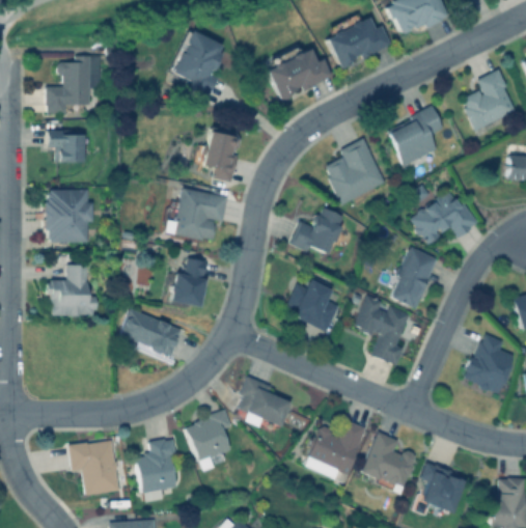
[(443,0),(446,6),(444,7),(448,17),(441,20),(442,21),(426,29),(424,25),(416,29),(415,27),(412,29),(411,32),(407,34),(403,33),(395,18),(392,20),(387,8),(393,5),(391,0),(443,0)]
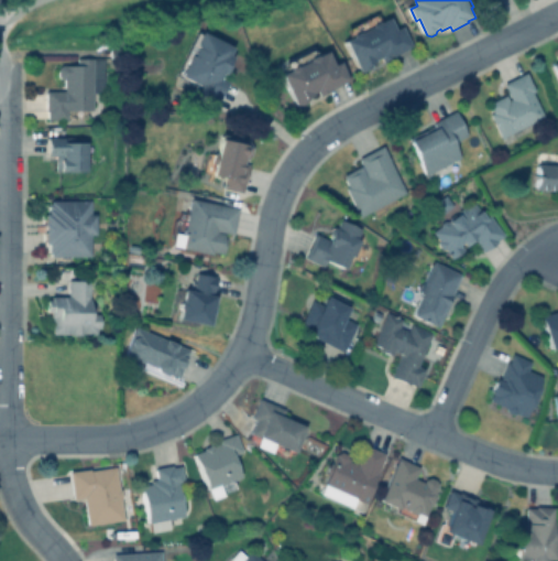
[(380,13),(384,22),(392,18),(398,30),(405,27),(415,47),(384,63),(382,57),(376,61),(378,62),(372,64),(373,66),(371,66),(372,68),(364,73),(363,71),(362,72),(347,40),(352,38),(348,30),(380,13)]
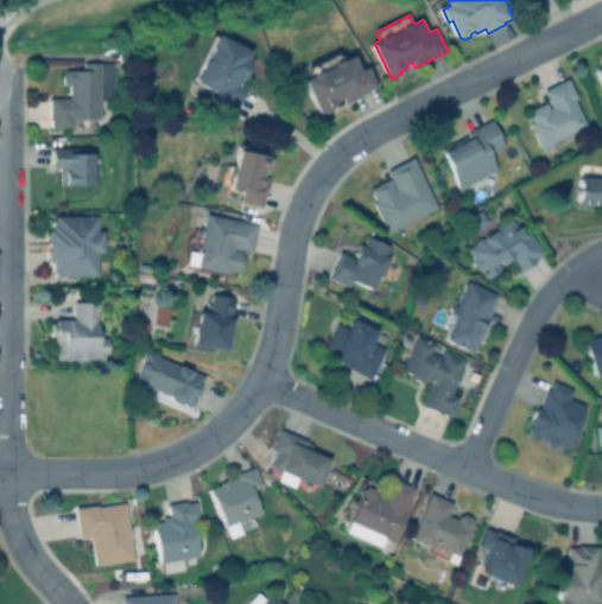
[(223,33),(259,50),(255,58),(257,58),(252,68),(254,69),(249,80),(246,78),(244,83),(249,87),(236,114),(214,103),(220,91),(211,87),(210,89),(195,82),(219,33),(222,36),(223,33)]
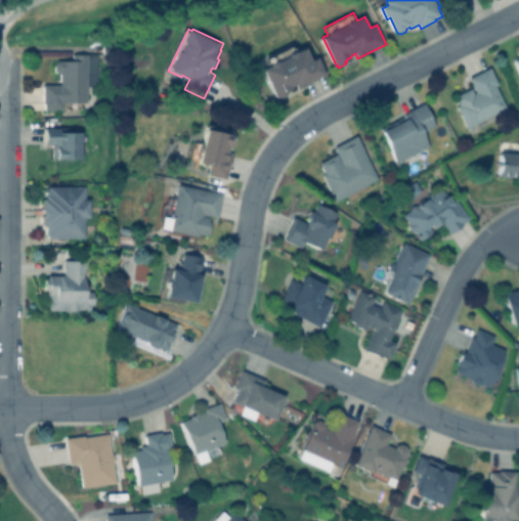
[(117,46),(117,56),(106,56),(106,53),(98,53),(98,41),(109,41),(109,46),(117,46)]
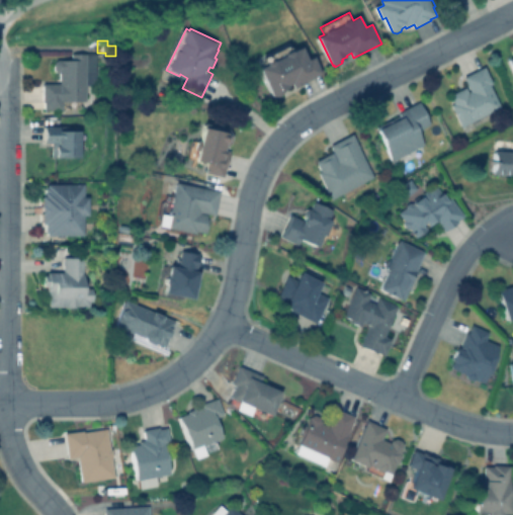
[(292,51),(294,51),(303,47),(310,60),(315,58),(323,74),(294,88),(292,84),(287,87),(288,89),(275,96),(260,69),(266,65),(263,59),(290,45),(292,51)]
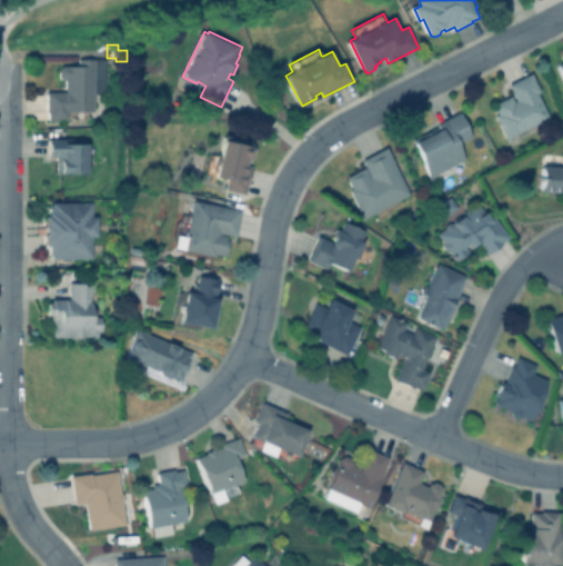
[(109,61),(110,95),(99,95),(99,112),(71,112),(71,122),(52,122),(52,118),(50,118),(50,115),(49,115),(49,93),(69,93),(69,81),(67,81),(62,78),(62,71),(66,68),(81,68),(81,61),(109,61)]
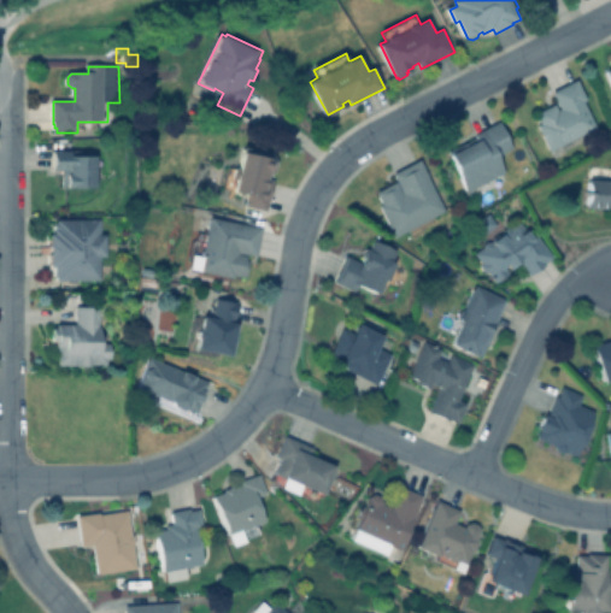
[(588,102),(604,134),(569,152),(568,154),(560,158),(558,158),(554,151),(553,152),(540,125),(544,124),(539,115),(559,105),(562,111),(564,108),(556,93),(581,80),(592,100),(588,102)]
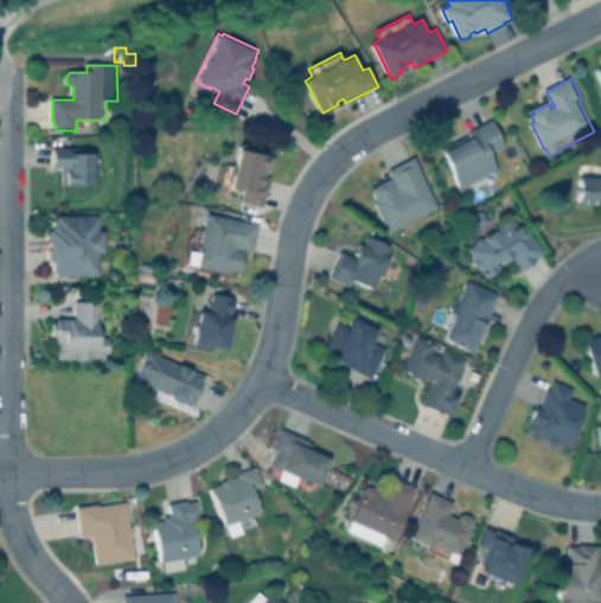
[(503,179),(468,197),(464,187),(465,187),(446,152),(447,151),(445,147),(496,120),(510,146),(493,154),(502,171),(499,172),(503,178),(503,179)]
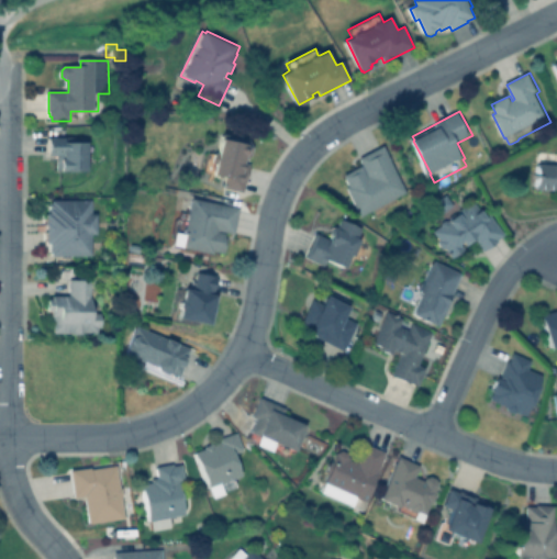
[(256,148),(254,157),(251,159),(249,165),(253,166),(248,183),(247,183),(245,193),(226,188),(229,178),(225,177),(225,179),(221,178),(221,176),(207,172),(212,153),(216,154),(218,152),(221,153),(225,134),(252,141),(256,148)]
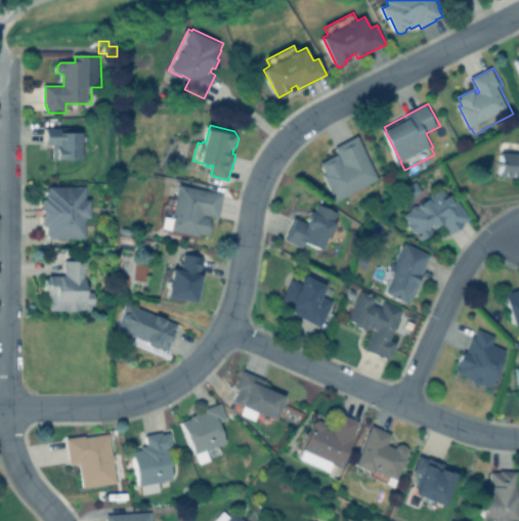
[(84,132),(84,160),(55,160),(55,144),(47,144),(47,128),(72,128),(72,132),(84,132)]
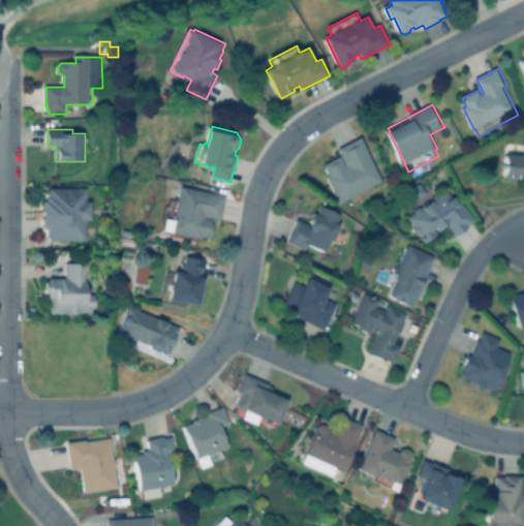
[(364,137),(387,181),(342,204),(329,177),(331,176),(326,165),(342,156),(348,166),(340,150),(364,137)]
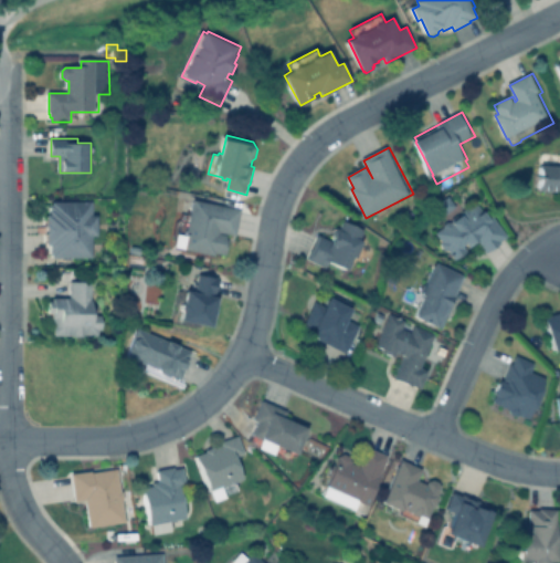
[(559,191),(542,190),(543,166),(559,167),(559,191)]
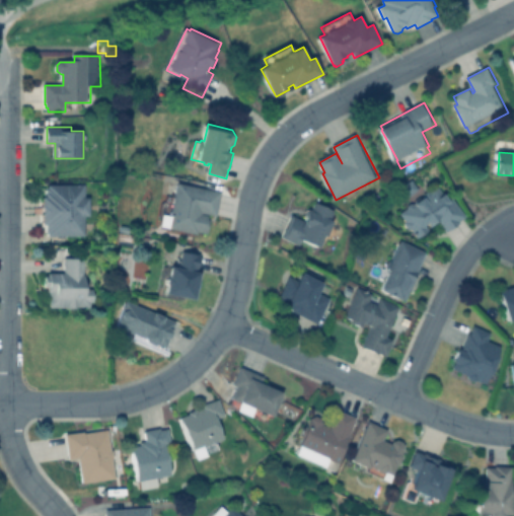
[(414,180),(419,187),(422,185),(428,194),(430,193),(432,193),(440,187),(446,195),(447,194),(451,200),(454,198),(467,217),(461,222),(462,222),(448,232),(441,222),(433,227),(432,225),(428,228),(430,231),(420,238),(413,229),(412,230),(410,229),(407,225),(408,223),(408,222),(402,214),(410,209),(410,207),(411,206),(404,197),(408,195),(402,189),(414,180)]
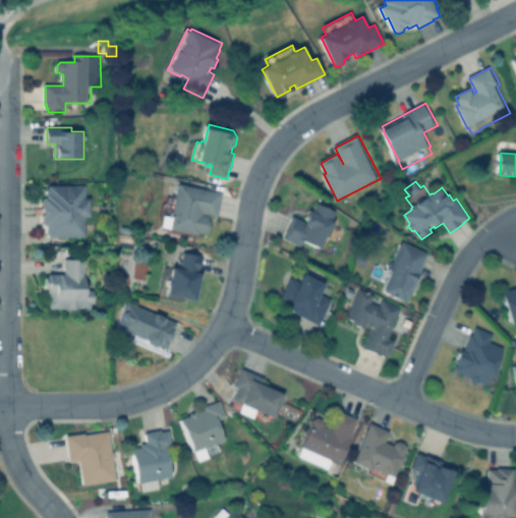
[(224,193),(219,217),(204,214),(204,216),(211,217),(210,221),(213,222),(210,235),(202,234),(202,236),(162,227),(164,220),(162,217),(164,205),(169,203),(170,195),(177,197),(180,184),(224,193)]
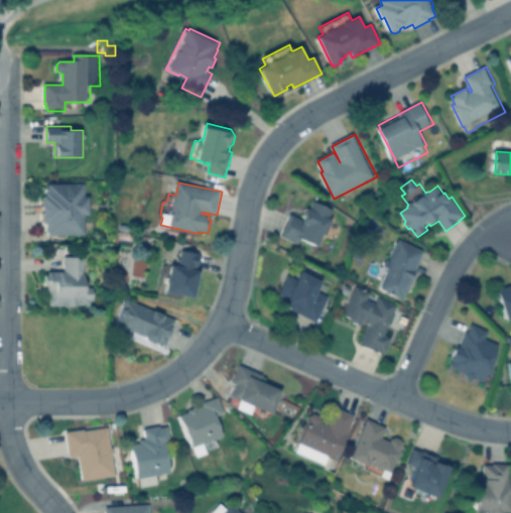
[(86,184),(86,198),(91,198),(91,216),(87,216),(86,236),(48,235),(48,233),(46,233),(47,224),(43,224),(43,196),(46,196),(46,187),(48,187),(48,184),(86,184)]
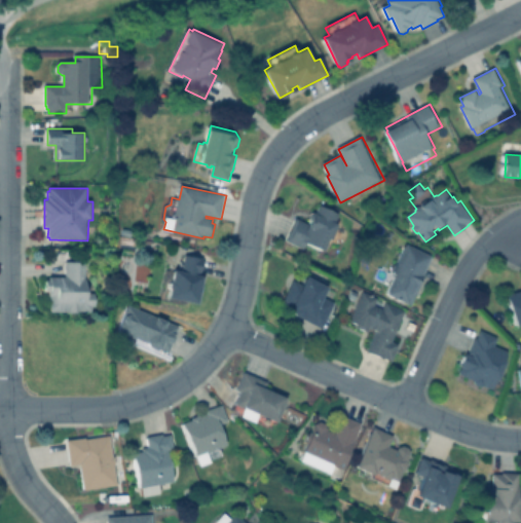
[(323,206),(341,215),(337,223),(340,224),(337,231),(344,234),(334,256),(308,244),(305,250),(288,241),(298,219),(311,225),(313,221),(311,220),(315,212),(319,214),(323,206)]
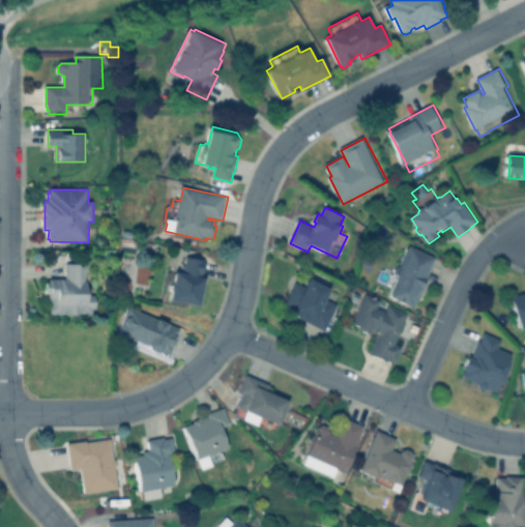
[(438,260),(428,280),(430,281),(416,309),(391,296),(396,289),(379,281),(384,270),(400,279),(401,277),(398,275),(412,246),(438,260)]
